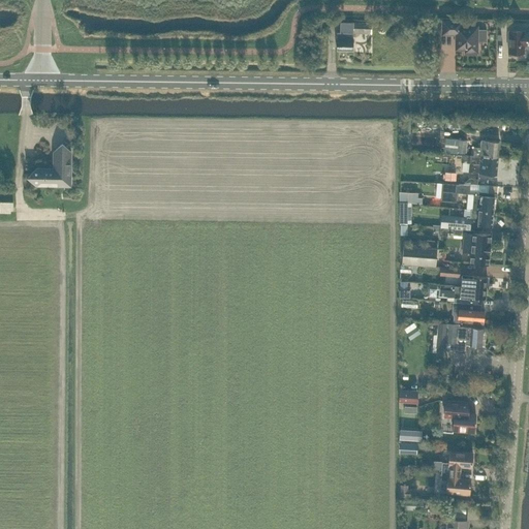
[(461,26),(461,21),(442,21),(442,34),(456,34),(456,49),(465,49),(465,52),(477,52),(477,39),(486,40),(486,30),(477,29),(477,26),(461,26)]
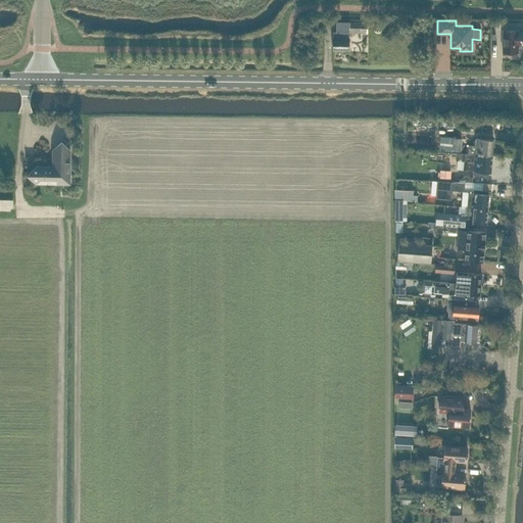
[(368,34),(368,24),(336,22),(336,33),(333,33),(333,51),(348,51),(349,34),(368,34)]
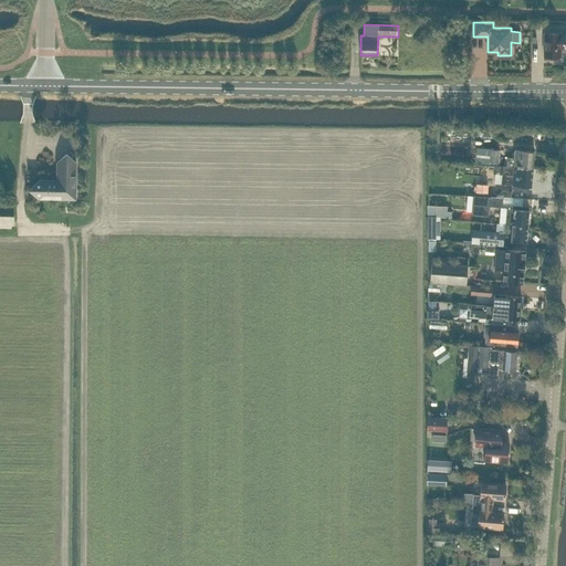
[(565,34),(562,34),(562,32),(544,32),(544,55),(561,56),(561,46),(565,46),(565,48),(565,34)]
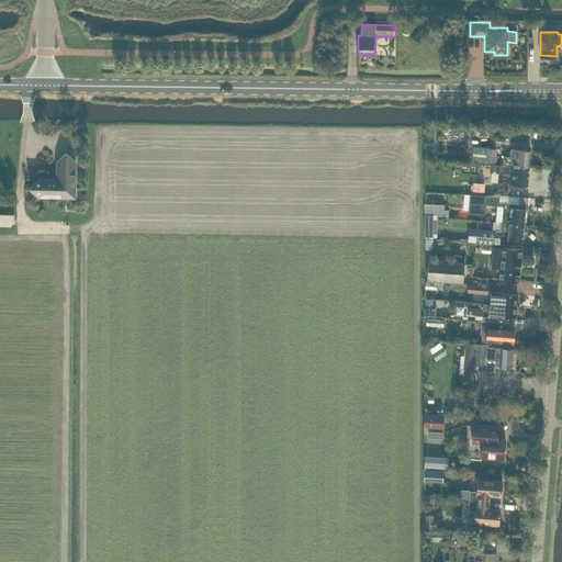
[(465,145),(463,160),(485,163),(486,159),(495,160),(496,148),(465,145)]
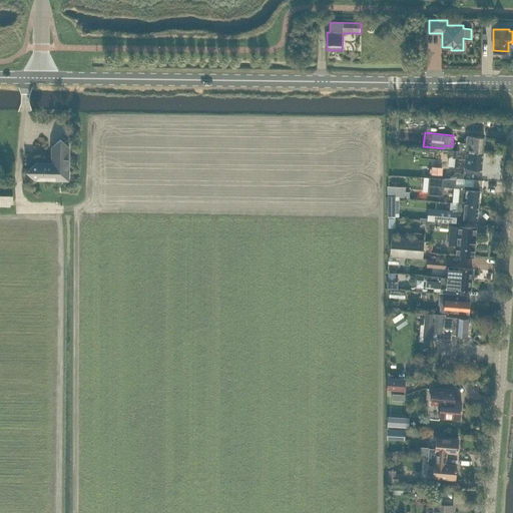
[(459,149),(483,152),(484,135),(467,134),(467,142),(460,141),(459,149)]
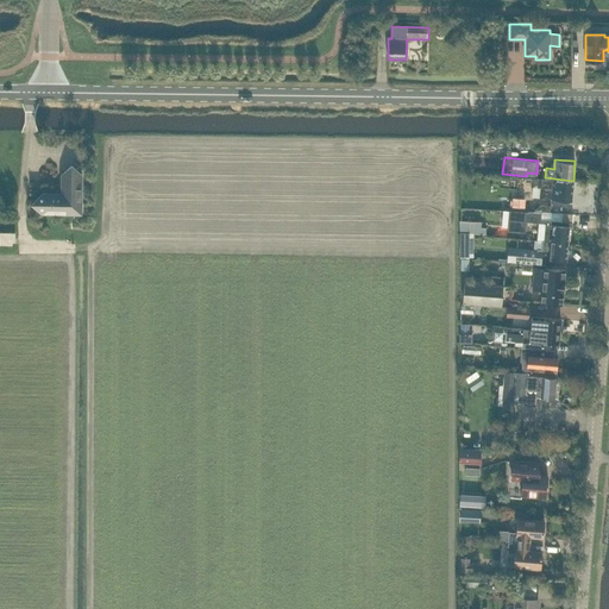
[(81,213),(82,174),(73,164),(62,174),(67,179),(67,193),(43,193),(32,202),(43,213),(51,203),(67,203),(67,213),(81,213)]
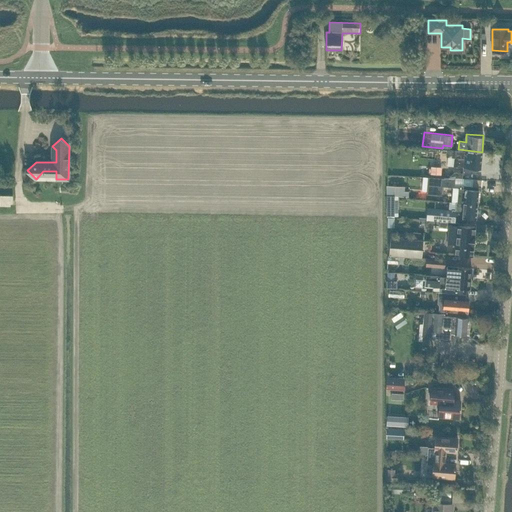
[(455,150),(454,165),(461,166),(467,166),(480,168),(482,152),(458,149),(458,150),(455,149),(455,150)]
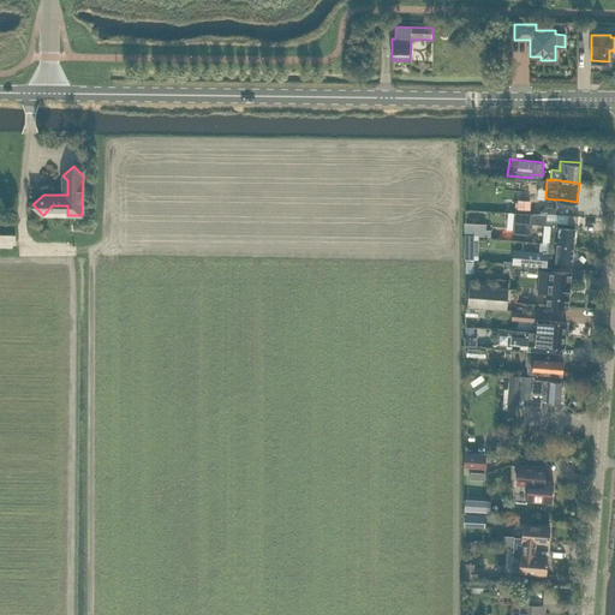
[(508,212),(507,228),(513,228),(513,233),(530,234),(531,224),(544,225),(543,242),(544,243),(554,243),(573,245),(574,228),(574,224),(557,221),(547,221),(547,214),(533,213),(533,214),(514,213),(508,212)]
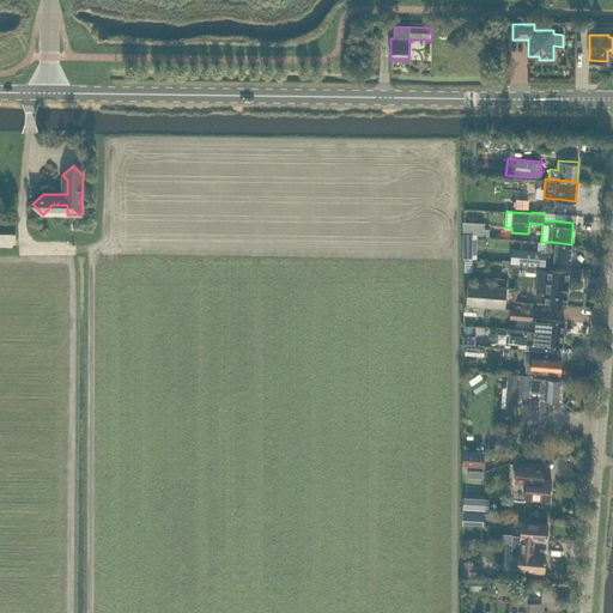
[(481,223),(463,222),(463,234),(473,234),(489,235),(490,228),(487,228),(481,228),(481,223)]
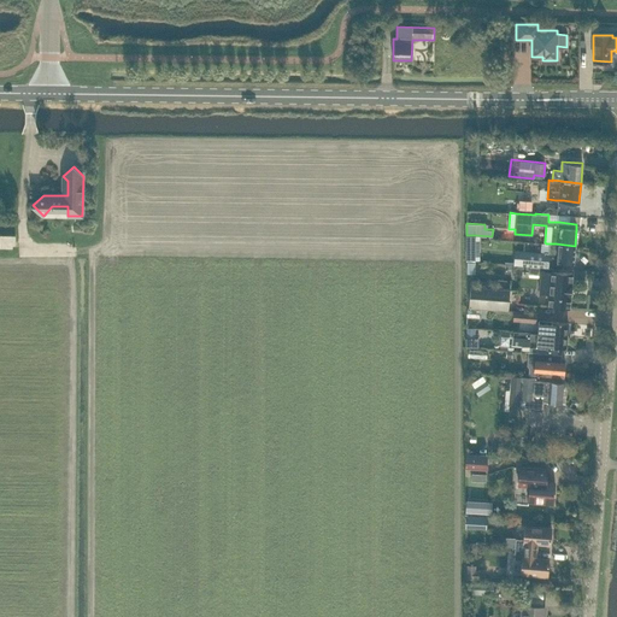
[(466,235),(466,259),(480,259),(480,236),(476,235),(466,235)]
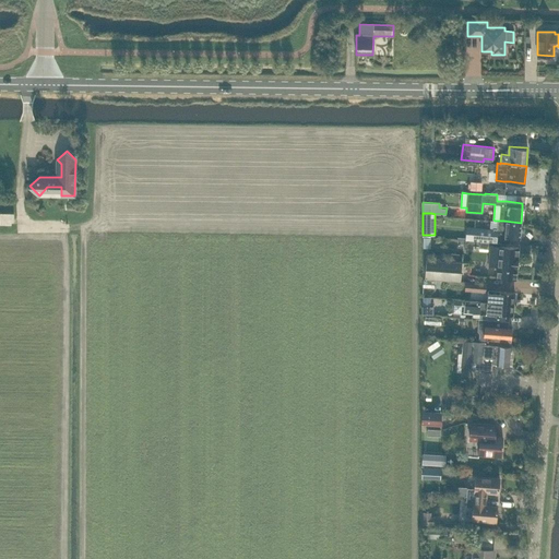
[(491,223),(490,228),(494,228),(494,230),(498,230),(497,235),(503,236),(506,236),(516,237),(520,237),(521,223),(503,221),(495,221),(494,219),(492,219),(491,219),(491,221),(491,222),(491,223)]
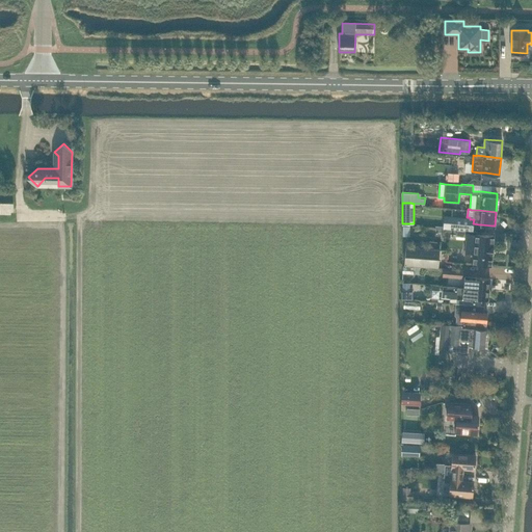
[(451,222),(451,229),(459,229),(469,230),(473,230),(473,223),(474,219),(470,219),(470,217),(467,217),(451,216),(451,222)]
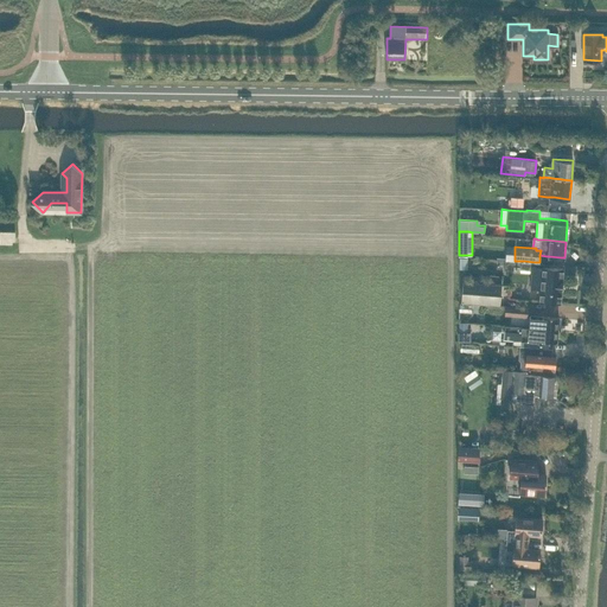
[(532,266),(531,288),(541,289),(541,301),(561,302),(562,292),(562,279),(563,268),(543,267),(532,266)]
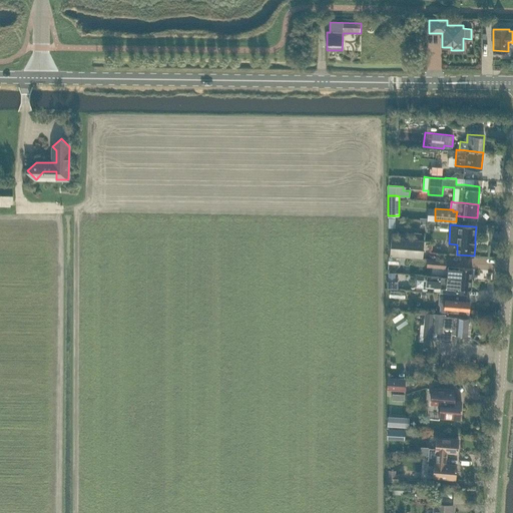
[(480,245),(490,246),(491,228),(481,227),(480,245)]
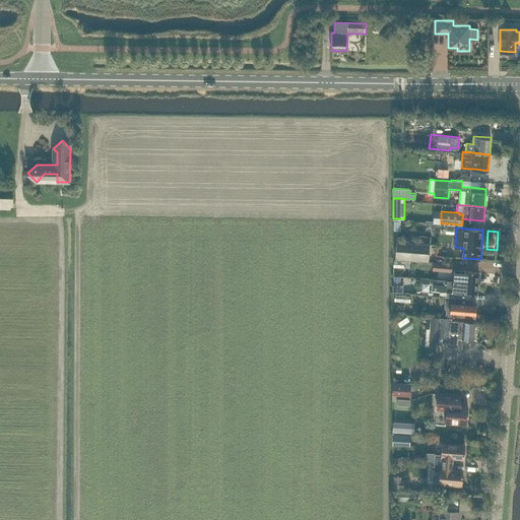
[(429,260),(430,243),(396,241),(395,257),(429,260)]
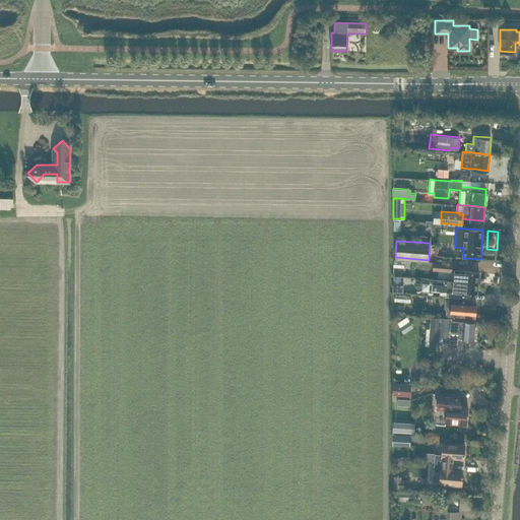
[(452,271),(453,265),(434,263),(433,269),(452,271)]
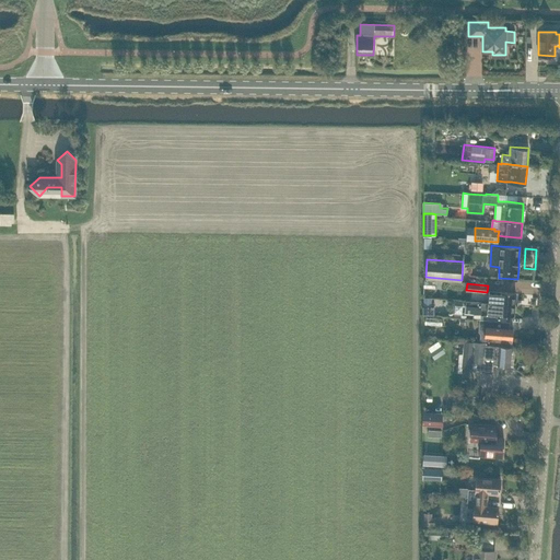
[(490,290),(489,302),(515,304),(516,293),(490,290)]
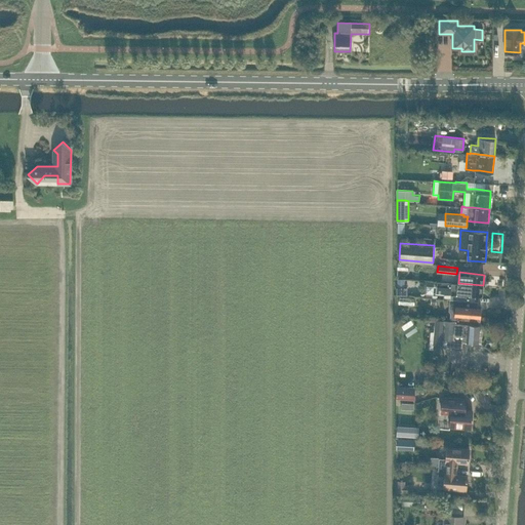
[(437,282),(436,292),(444,293),(443,298),(452,298),(452,299),(465,300),(466,294),(482,295),(483,285),(458,283),(437,282)]
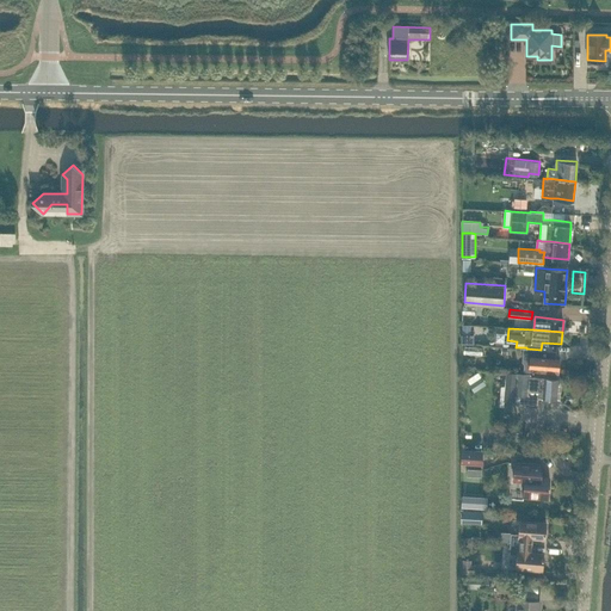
[(486,350),(487,340),(467,339),(467,349),(486,350)]
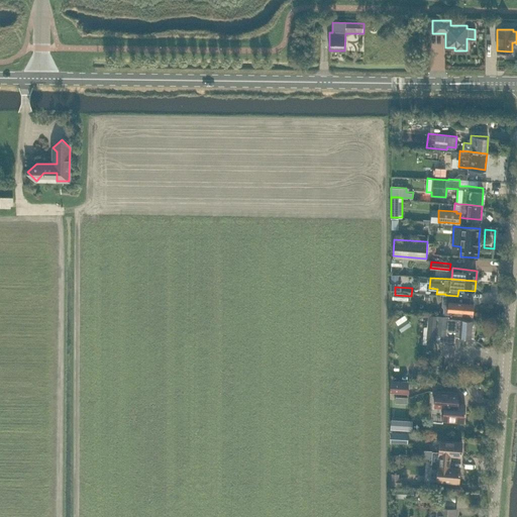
[(445,295),(444,306),(448,308),(447,314),(473,316),(474,303),(468,303),(468,297),(471,297),(457,296),(445,295)]
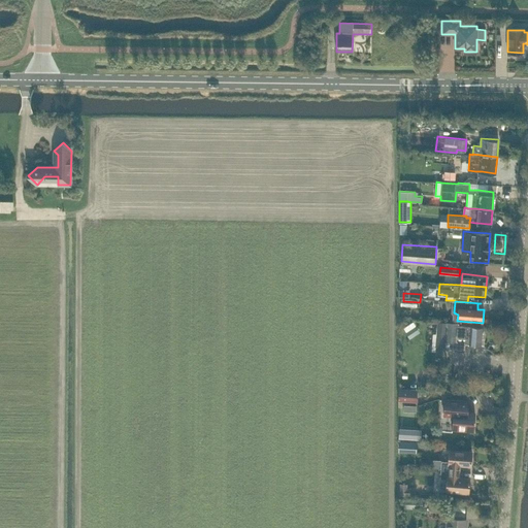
[(406,321),(408,327),(419,322),(417,317),(406,321)]
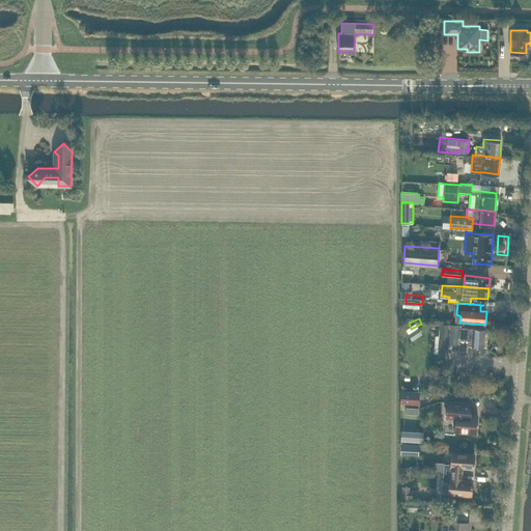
[(460,325),(459,325),(440,324),(438,348),(447,350),(468,352),(468,344),(483,346),(484,330),(460,328),(460,325)]
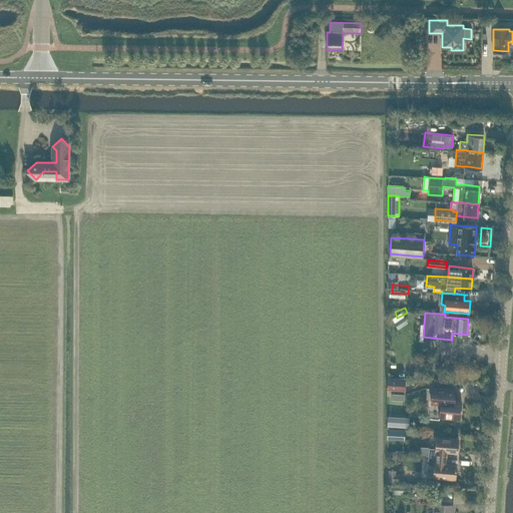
[(404,379),(388,378),(388,389),(400,390),(400,386),(404,386),(404,379)]
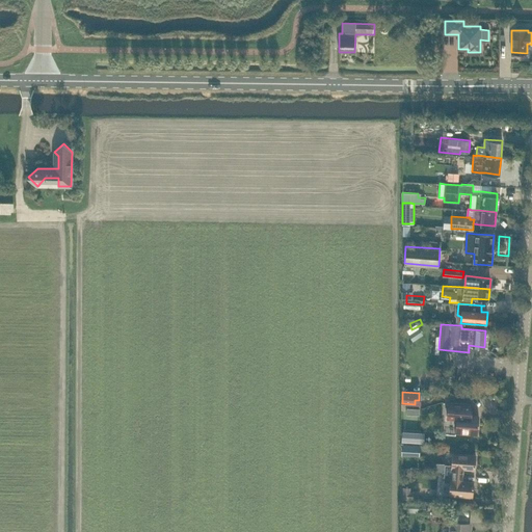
[(464,415),(466,403),(449,402),(448,414),(457,414),(456,432),(477,433),(478,424),(479,422),(478,422),(478,419),(471,419),(471,415),(464,415)]
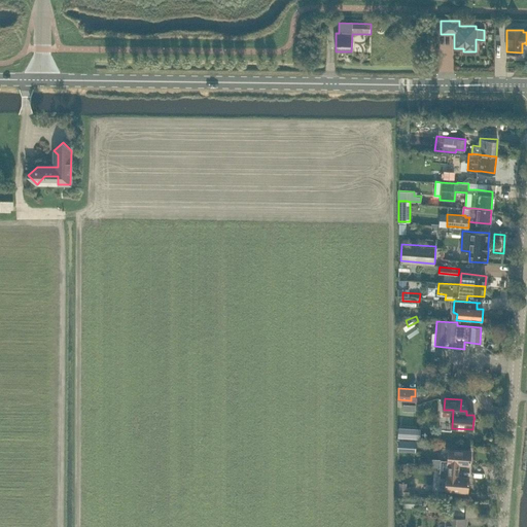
[(399,441),(398,449),(411,450),(412,442),(399,441)]
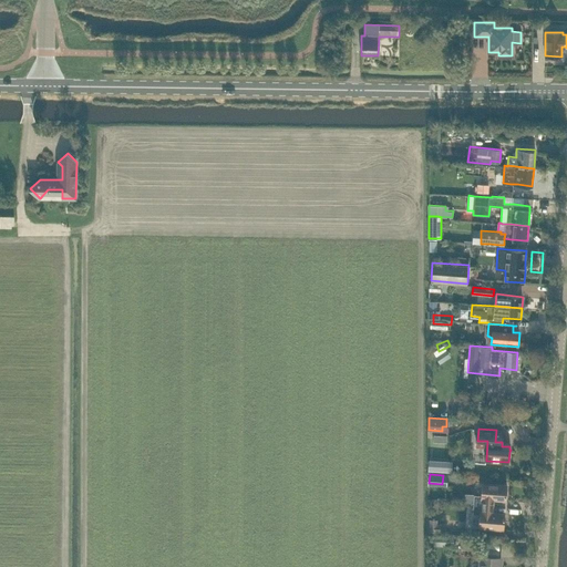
[(505,500),(506,484),(483,482),(482,495),(474,494),(473,504),(488,505),(490,498),(505,500)]
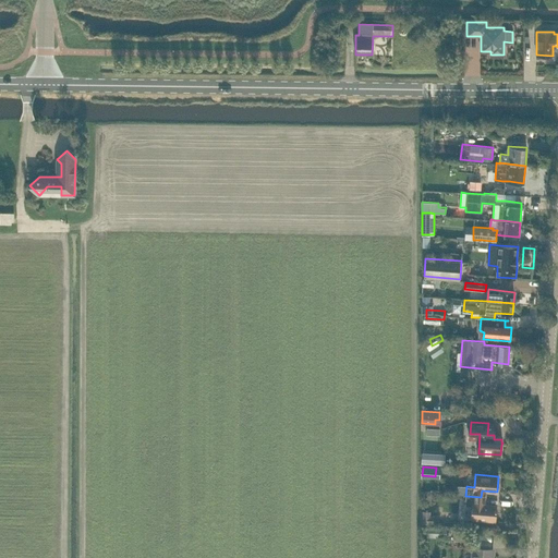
[(481,504),(481,497),(465,496),(464,505),(472,506),(471,518),(495,520),(496,505),(481,504)]
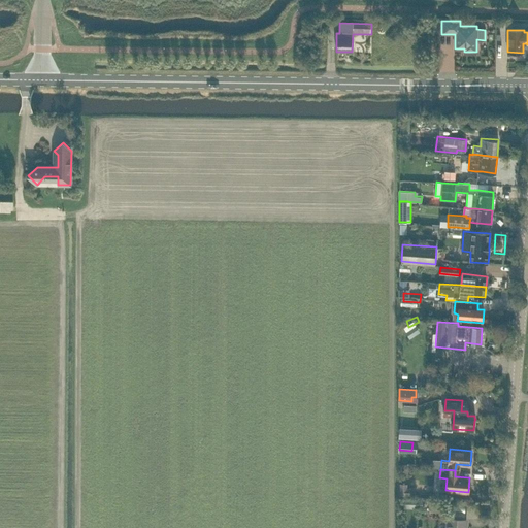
[(406,484),(400,484),(399,494),(415,495),(415,488),(406,488),(406,484)]
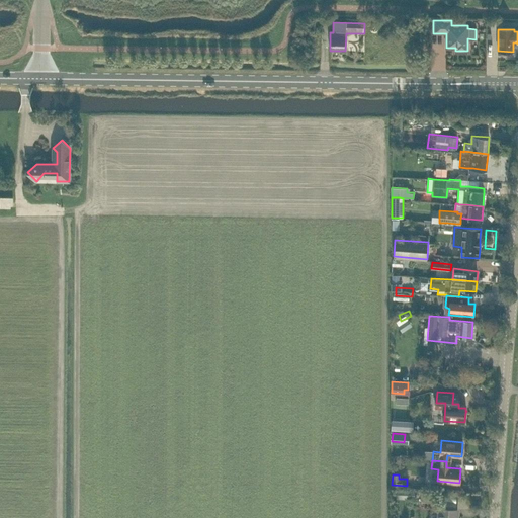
[(414,491),(396,490),(396,498),(414,498),(414,491)]
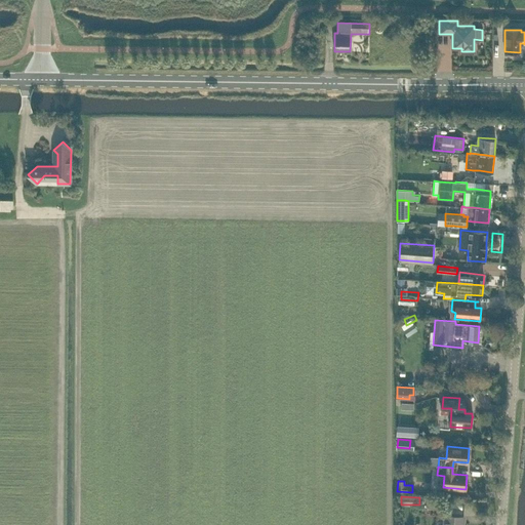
[(462,524),(463,516),(445,514),(444,524),(462,524)]
